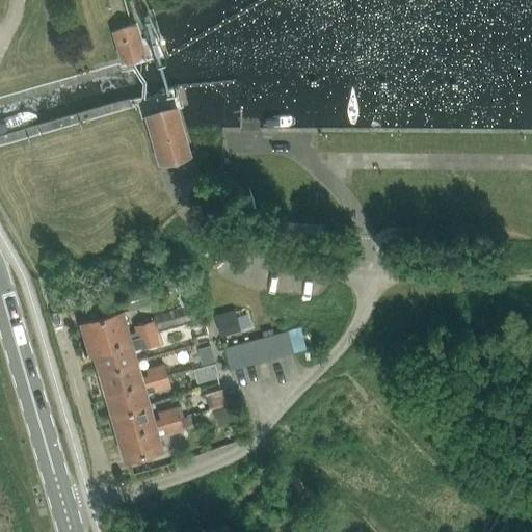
[(111,31),(120,62),(145,55),(137,24),(111,31)]
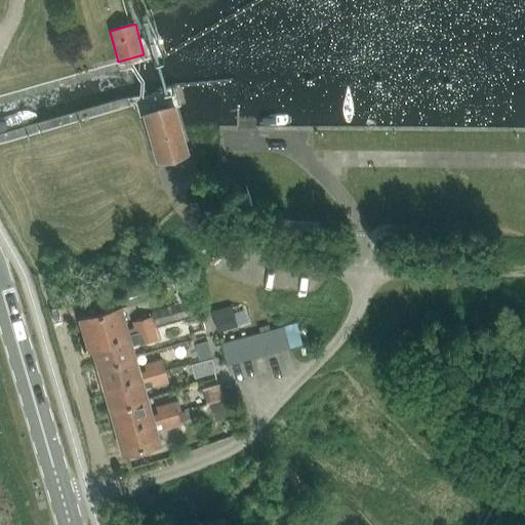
[(189,154),(174,105),(142,115),(156,163),(189,154)]
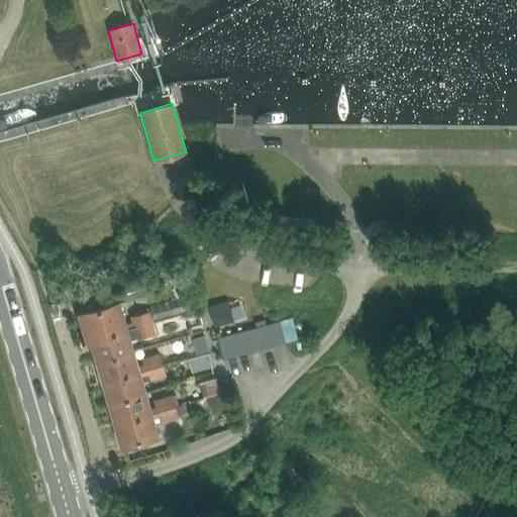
[(124,302),(152,294),(148,278),(119,286),(124,302)]
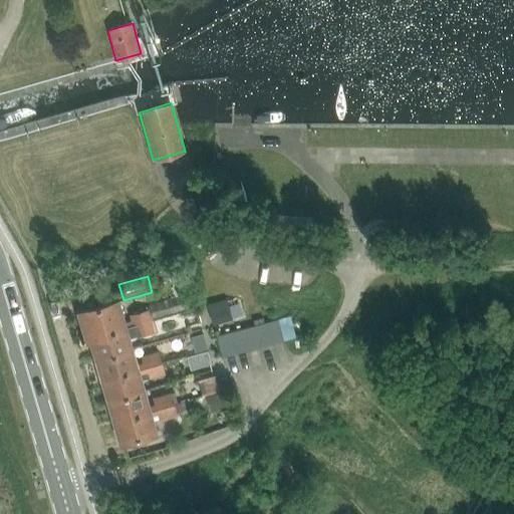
[(177,300),(149,306),(151,318),(180,311),(177,300)]
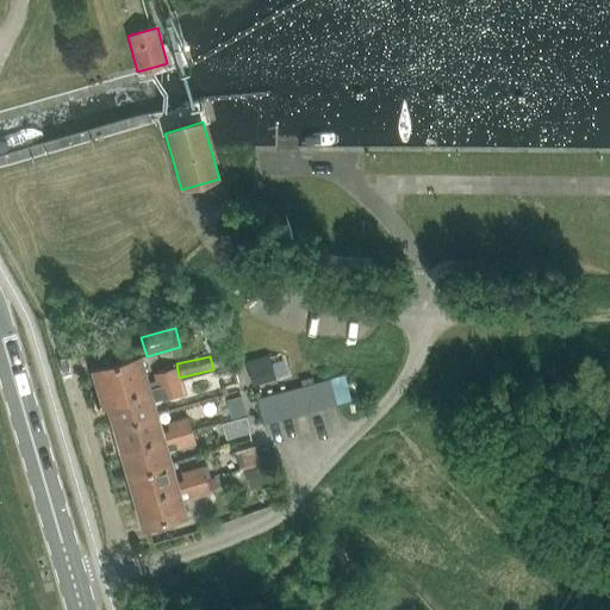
[(159,381),(147,384),(139,359),(119,365),(118,363),(114,365),(114,366),(94,371),(104,403),(107,403),(179,383),(175,369),(156,375),(159,381)]
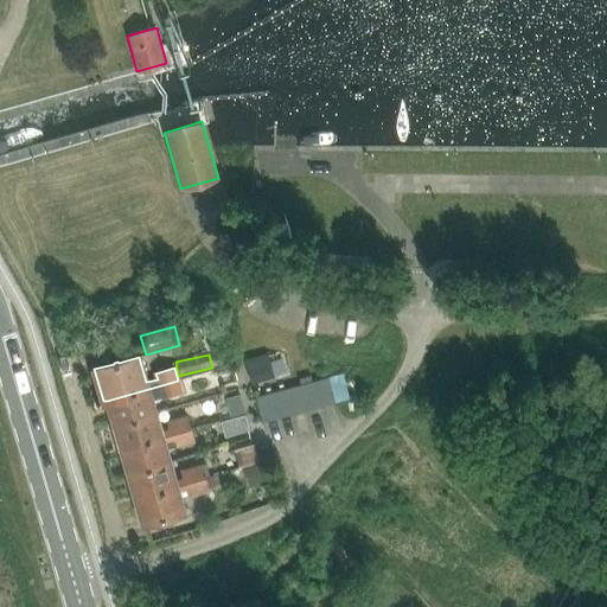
[(262,421),(334,402),(350,397),(343,374),(327,378),(256,397),(262,421)]
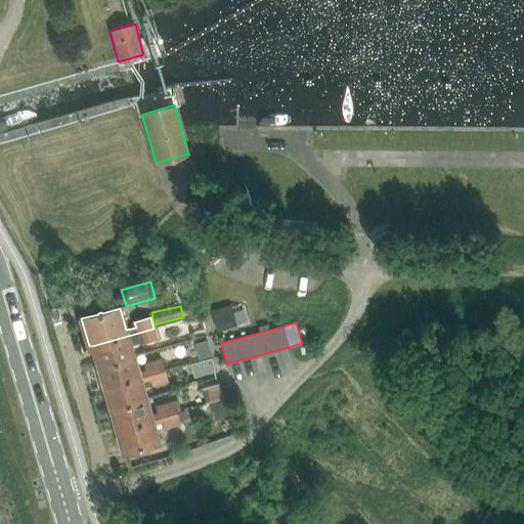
[(98,366),(133,356),(130,345),(140,342),(140,343),(156,339),(154,329),(92,346),(98,366)]
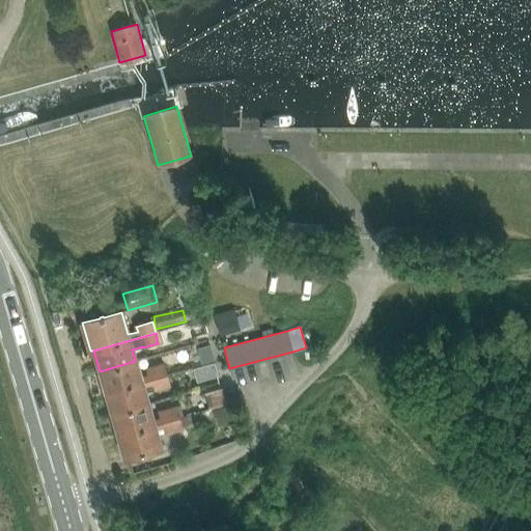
[(105,392),(166,375),(163,365),(146,369),(148,375),(139,378),(135,361),(100,371),(105,392)]
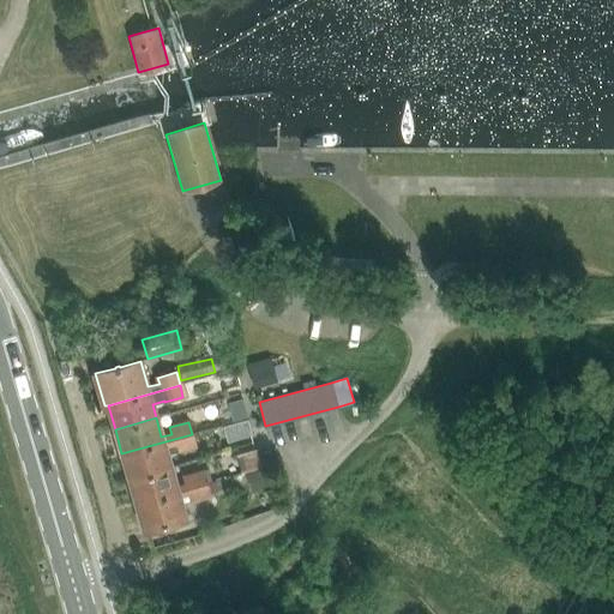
[(247,421),(222,427),(227,444),(252,437),(247,421)]
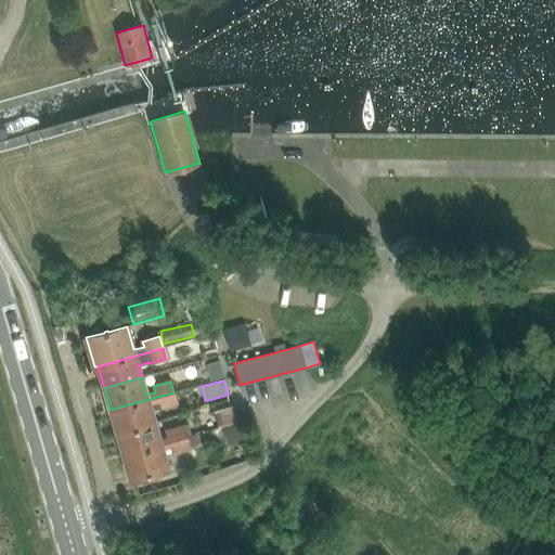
[(116,433),(153,423),(150,411),(159,408),(159,409),(176,403),(173,392),(110,410),(116,433)]
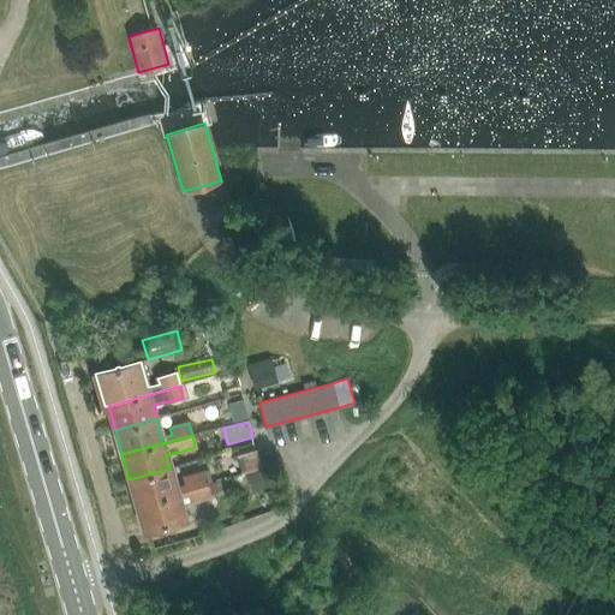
[(234,458),(240,478),(262,471),(256,451),(234,458)]
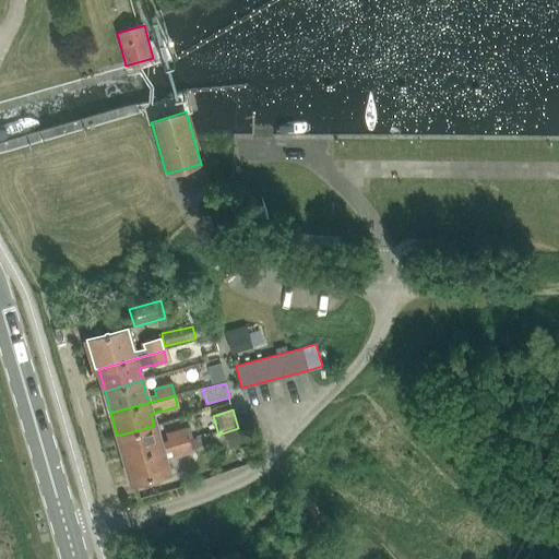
[(123,459),(187,441),(183,430),(167,435),(168,441),(159,443),(154,426),(117,436),(123,459)]
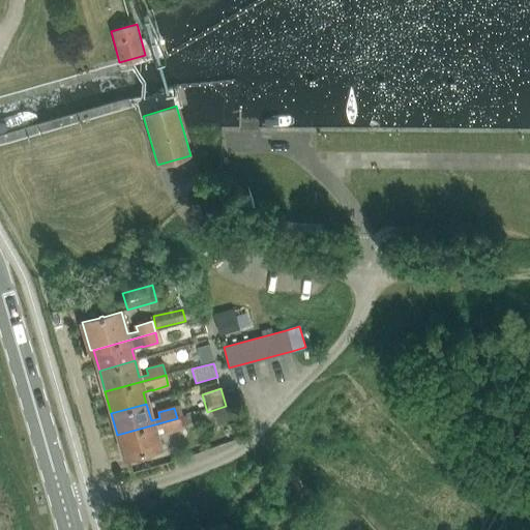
[(347,428),(361,412),(353,405),(340,420),(347,428)]
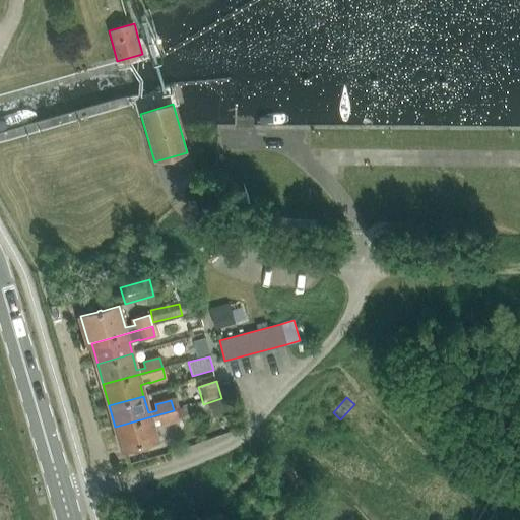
[(174,410),(115,427),(121,448),(136,444),(140,443),(155,439),(150,421),(159,418),(160,425),(177,420),(174,410)]
